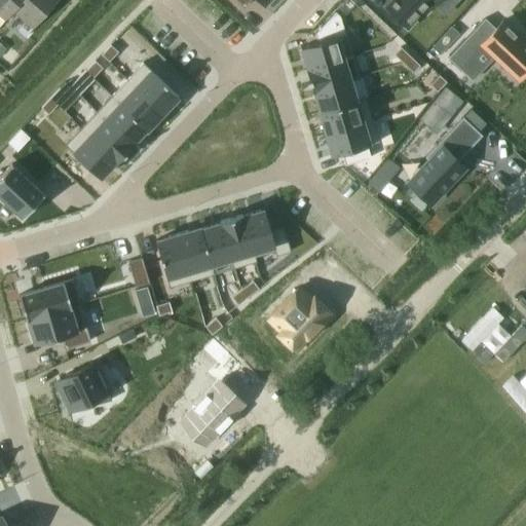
[(0,0),(0,15),(5,21),(12,11),(23,0),(0,0)]
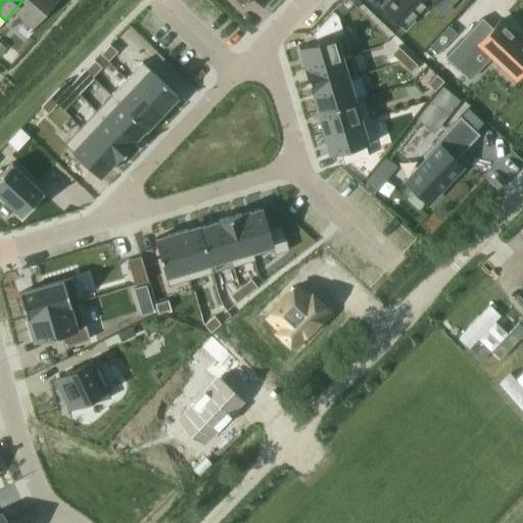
[(22,0),(12,11),(13,12),(25,21),(16,31),(25,38),(32,29),(57,0),(22,0)]
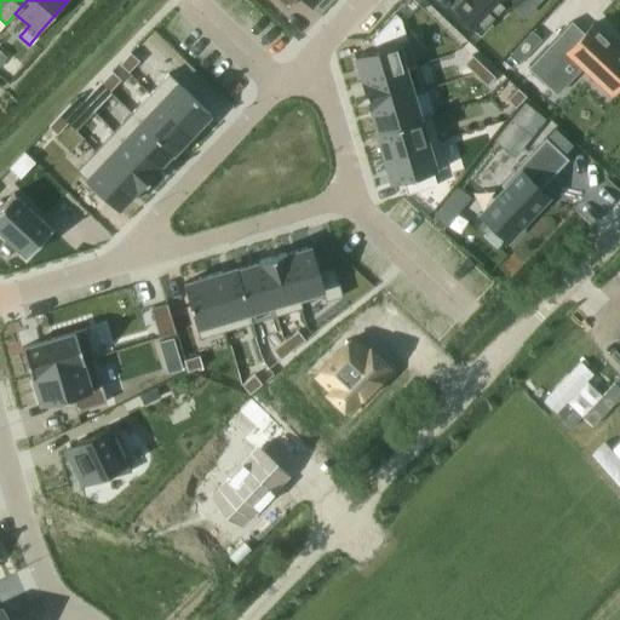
[(461,0),(453,9),(480,33),(507,4),(511,7),(517,0),(461,0)]
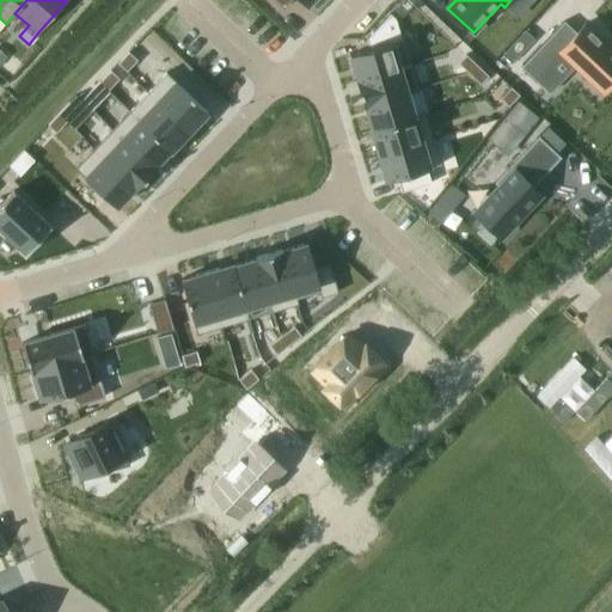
[(366,41),(368,49),(402,40),(395,19),(390,16),(366,41)]
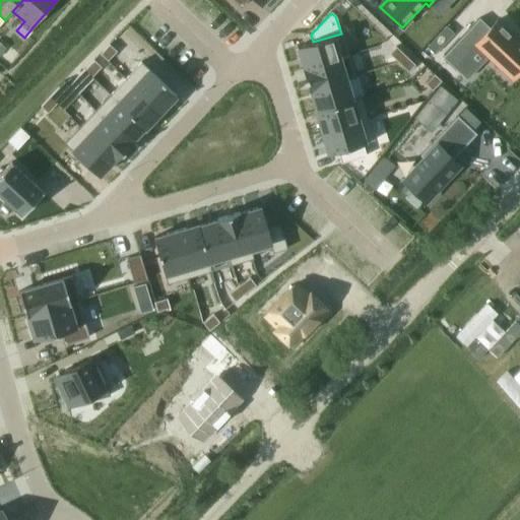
[(478,18),(442,58),(460,74),(470,62),(464,57),(475,46),(511,80),(519,70),(519,43),(496,20),(490,28),(478,18)]
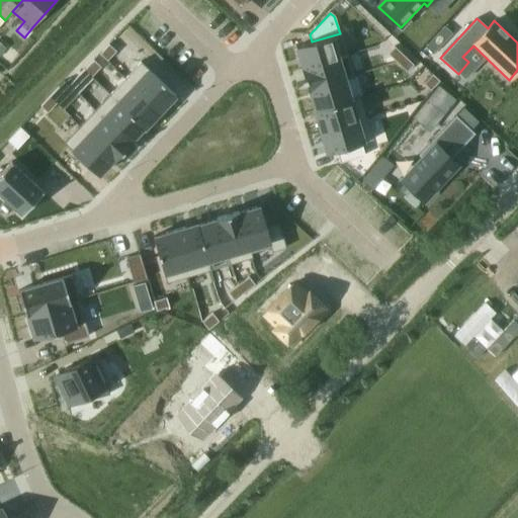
[(438,32),(424,47),(432,54),(445,39),(438,32)]
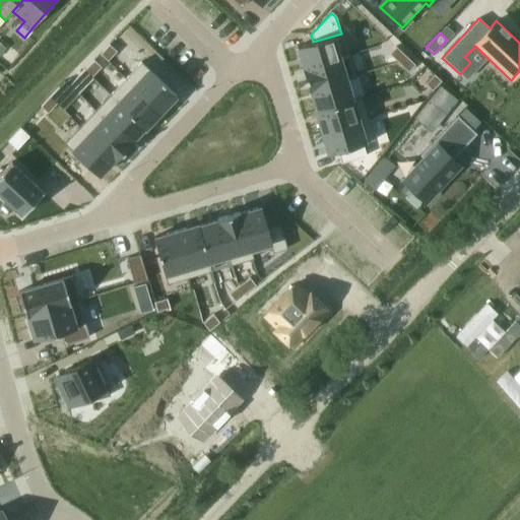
[(342,34),(297,47),(303,68),(303,69),(348,55),(342,34)]
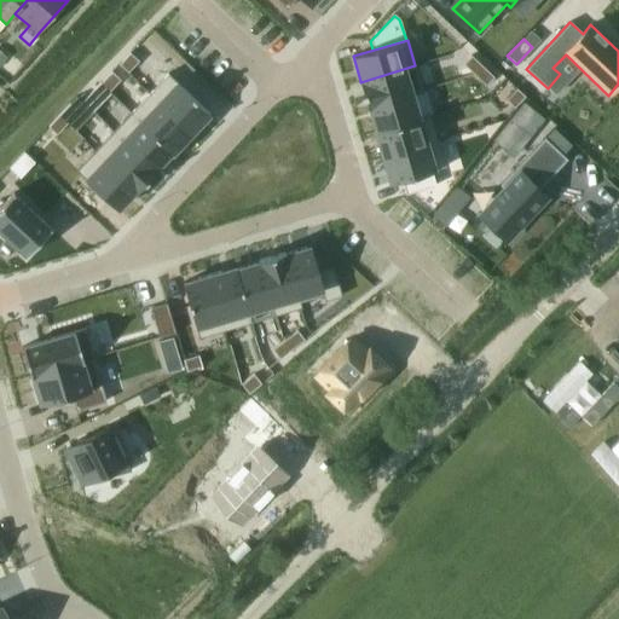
[(129,55),(119,65),(127,74),(139,63),(129,55)]
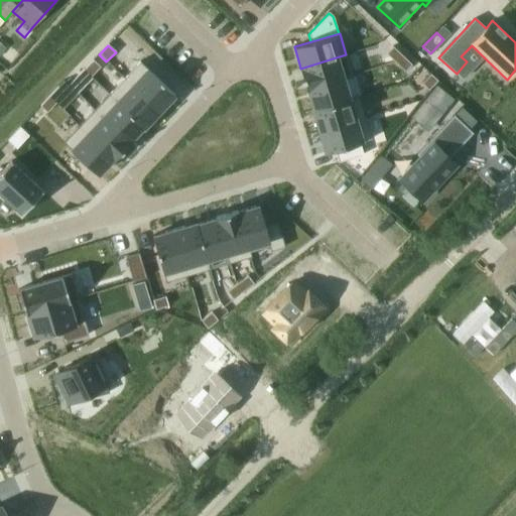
[(392,46),(385,54),(395,62),(402,55),(392,46)]
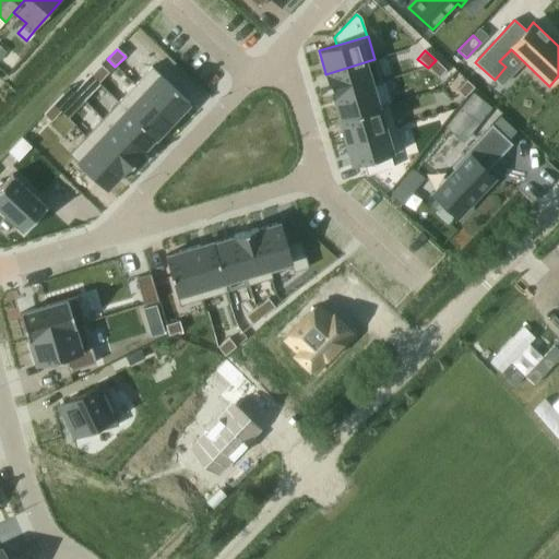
[(325,73),(324,73),(332,98),(333,97),(333,96),(371,85),(372,86),(382,83),(375,59),(325,74),(325,73)]
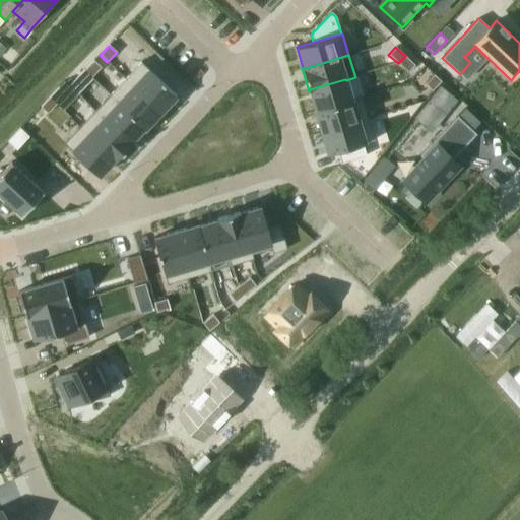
[(405,56),(398,63),(407,72),(414,65),(405,56)]
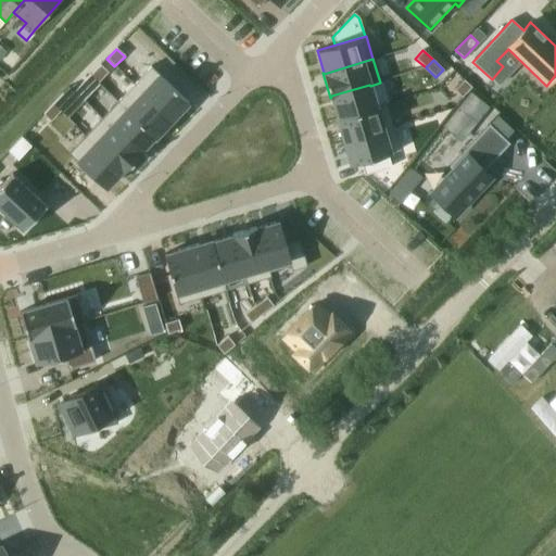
[(100,66),(90,76),(98,84),(108,73),(100,66)]
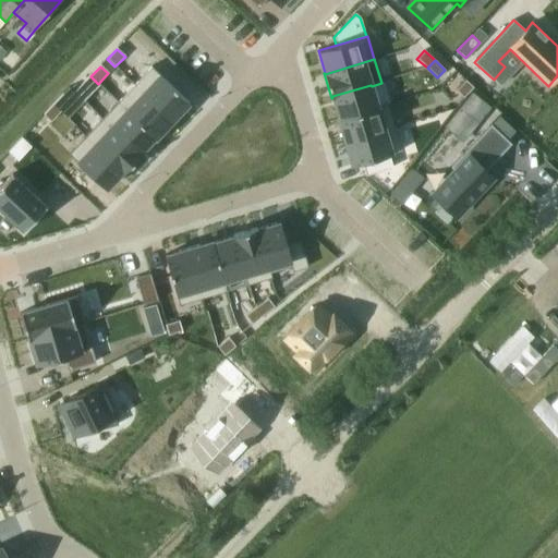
[(150,67),(134,84),(172,120),(189,102),(150,67)]
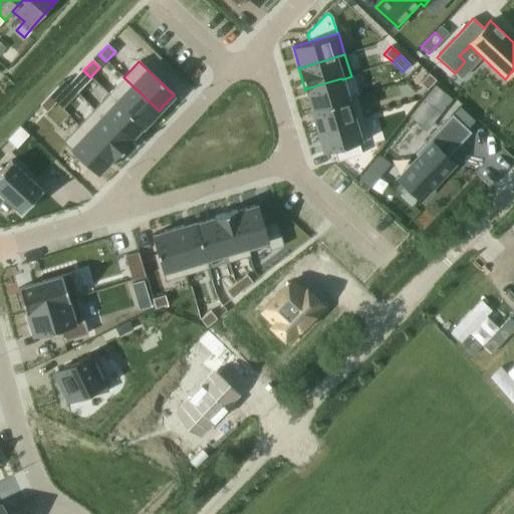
[(83,70),(74,79),(81,86),(90,77),(83,70)]
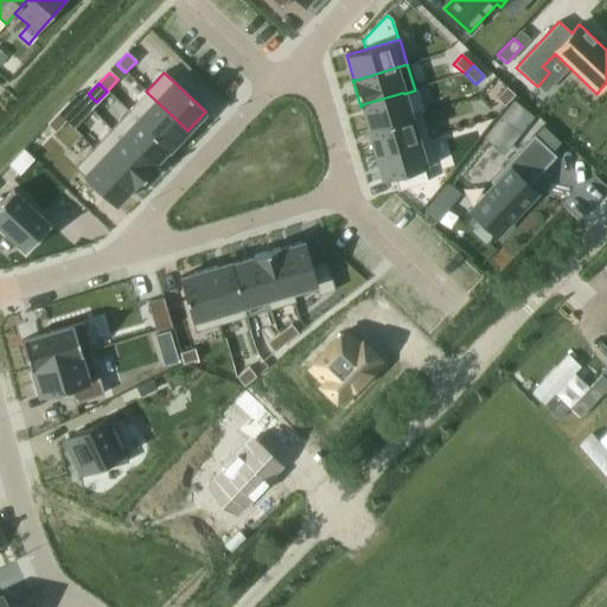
[(506,87),(496,98),(504,107),(515,95),(506,87)]
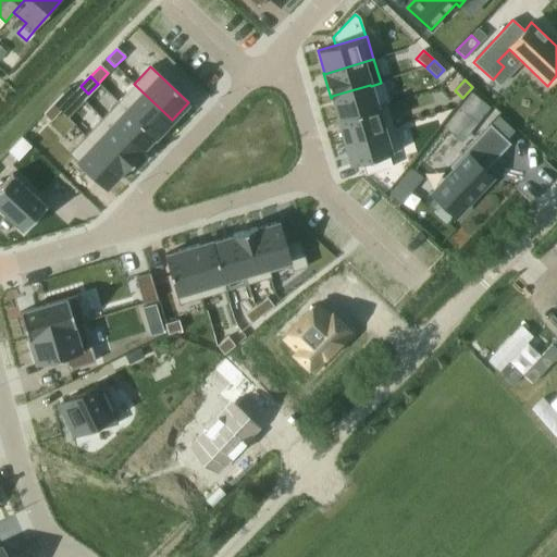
[(134,84),(118,101),(155,136),(153,137),(155,138),(172,120),(134,84)]
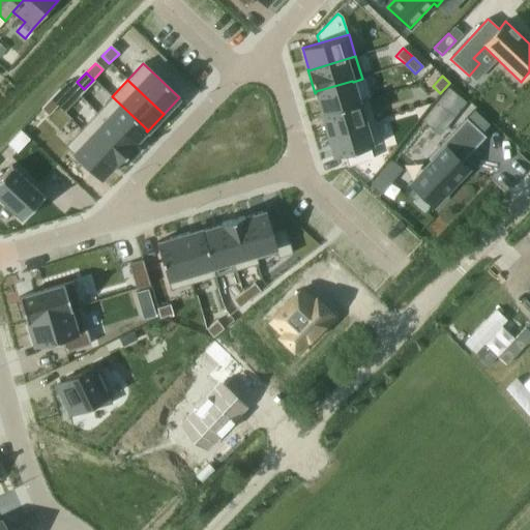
[(352,81),(316,91),(316,92),(322,112),(322,113),(358,102),(358,100),(353,82),(352,81)]
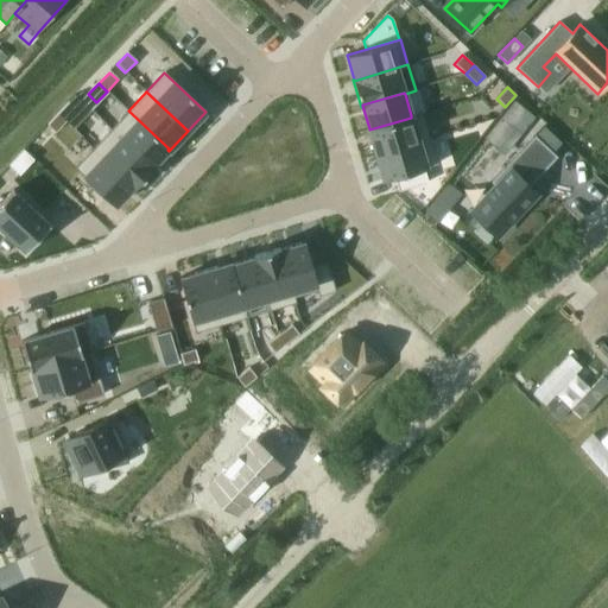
[(68,103),(57,114),(67,122),(77,112),(68,103)]
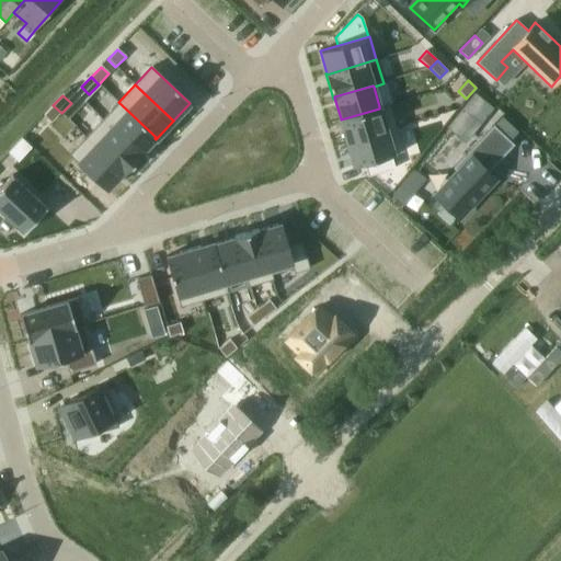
[(118,102),(102,119),(139,155),(140,153),(155,138),(156,137),(118,102)]
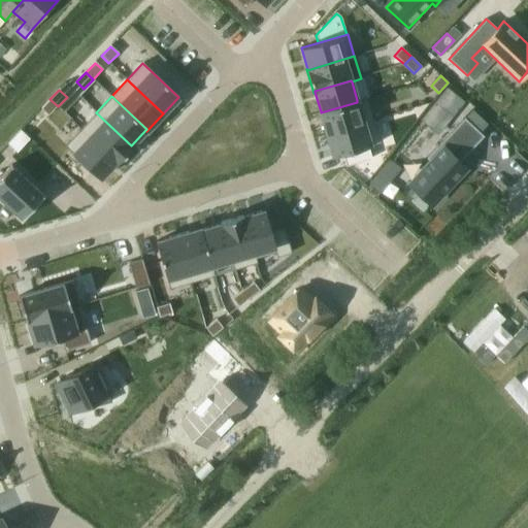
[(321,111),(319,111),(326,134),(373,121),(366,98),(357,100),(357,102),(321,112),(321,111)]
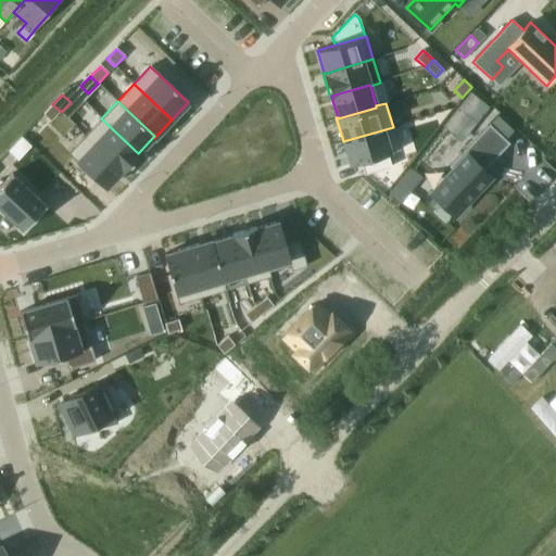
[(52,104),(42,115),(51,122),(61,112),(52,104)]
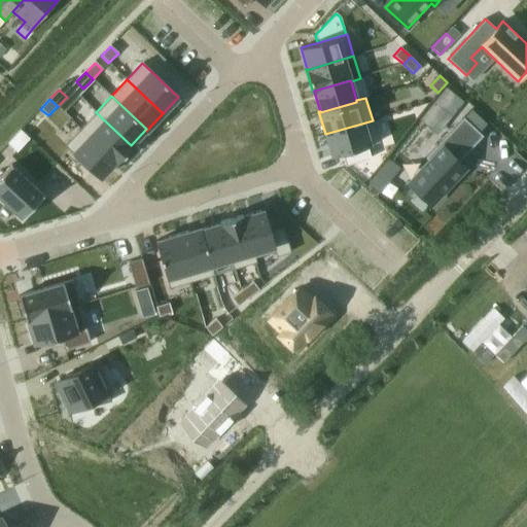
[(96,112),(80,129),(115,162),(114,162),(115,163),(133,145),(132,144),(131,145),(96,112)]
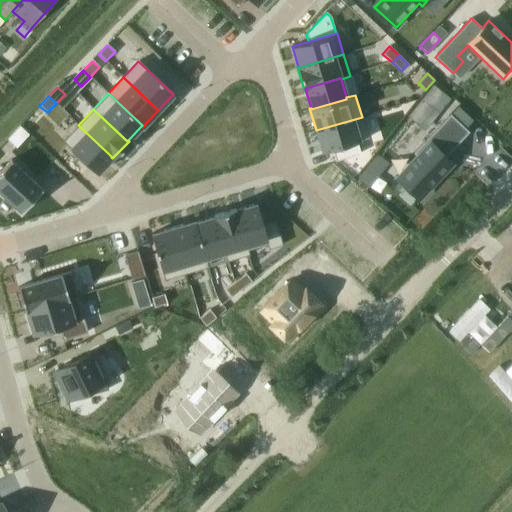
[(416,157),(397,178),(418,198),(451,163),(445,157),(469,132),(450,114),(413,153),(416,157)]
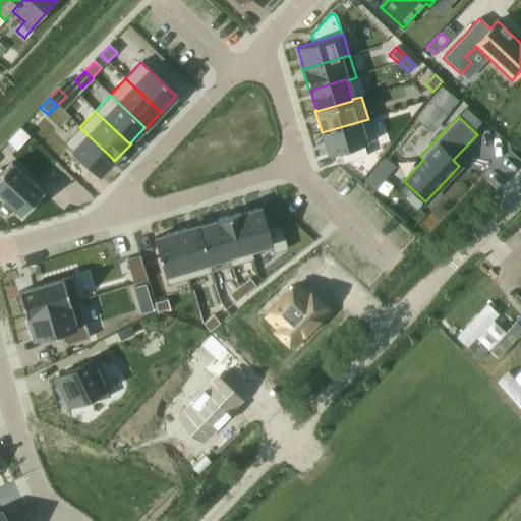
[(368,119),(322,132),(328,155),(338,152),(341,164),(366,157),(362,145),(374,140),(368,119)]
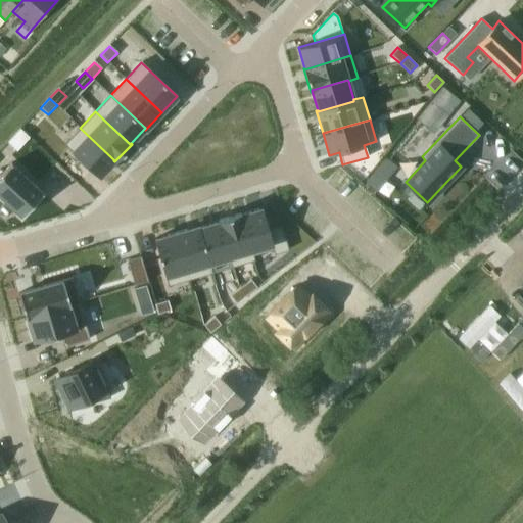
[(80,128),(64,144),(98,177),(113,160),(114,160),(80,128)]
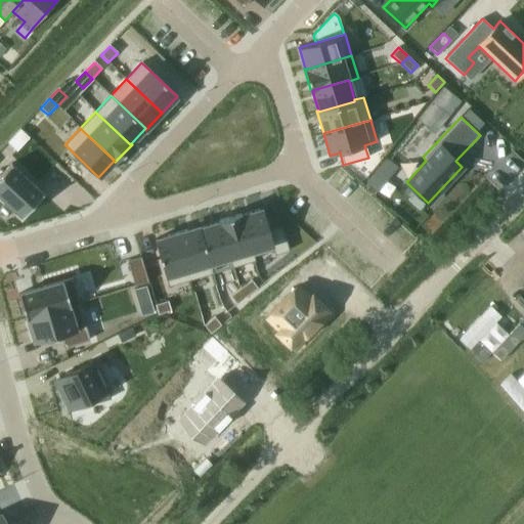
[(7,142),(16,151),(29,138),(19,129),(7,142)]
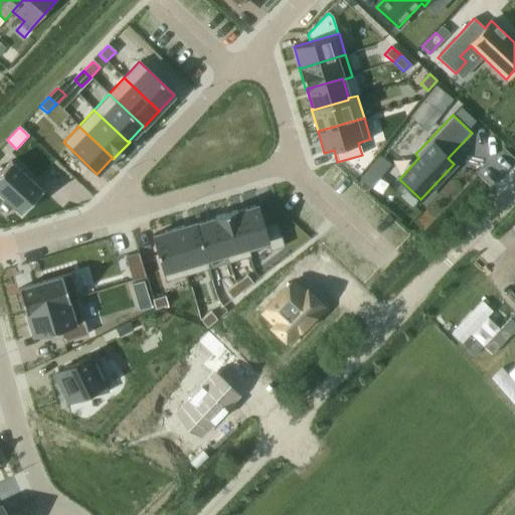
[(10,161),(0,172),(0,192),(21,213),(42,190),(10,161)]
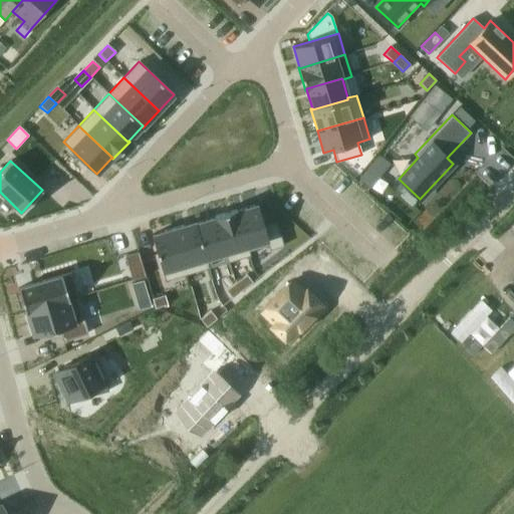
[(237,211),(236,211),(248,251),(249,251),(268,245),(269,250),(283,246),(276,221),(263,225),(257,205),(237,211)]
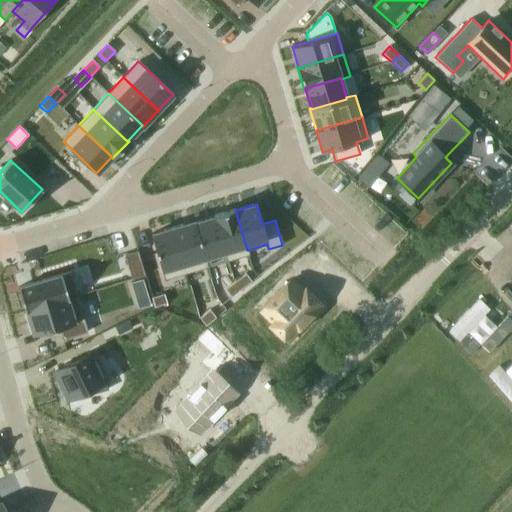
[(235,209),(213,216),(213,217),(214,216),(225,252),(224,252),(226,261),(249,255),(248,250),(247,250),(235,210),(236,210),(235,209)]
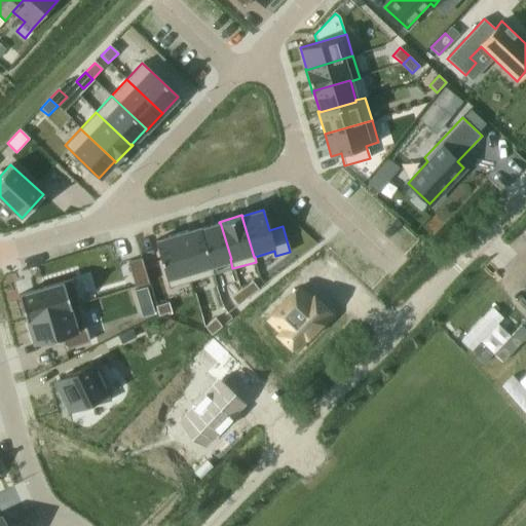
[(199,228),(198,229),(210,265),(211,265),(230,259),(231,259),(220,222),(219,223),(199,228)]
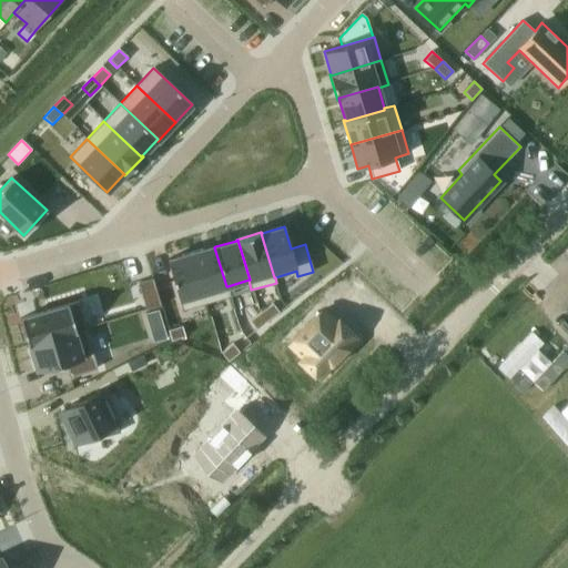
[(215,245),(191,253),(206,304),(231,296),(227,286),(226,286),(214,247),(215,246),(215,245)]
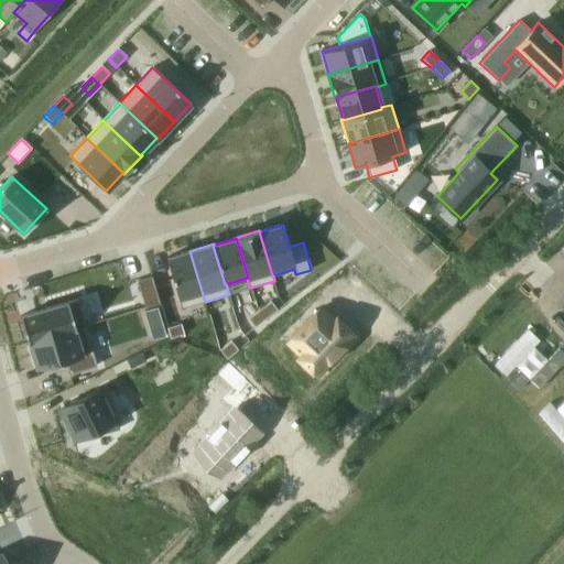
[(190,251),(166,258),(181,308),(205,302),(190,251)]
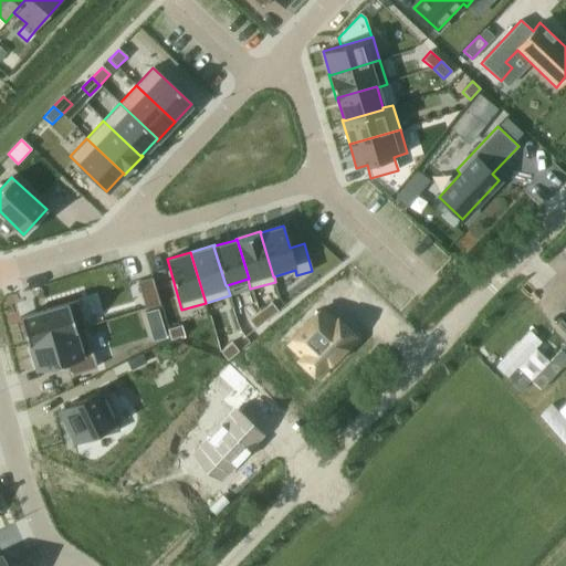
[(346,268),(328,286),(347,305),(366,286),(346,268)]
